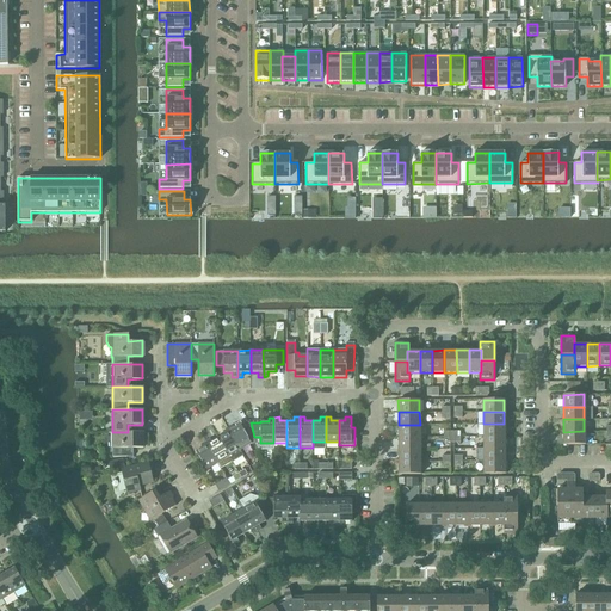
[(228,429),(240,450),(252,444),(250,439),(254,437),(251,423),(241,427),(240,425),(234,429),(232,426),(228,429)]
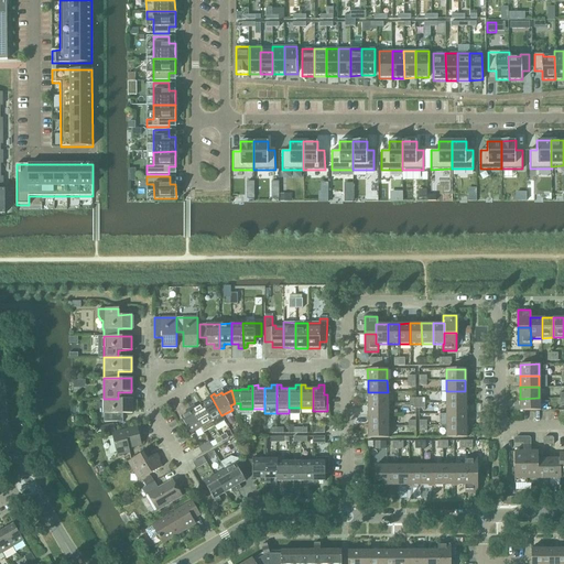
[(465,391),(446,391),(446,403),(465,403),(465,391)]
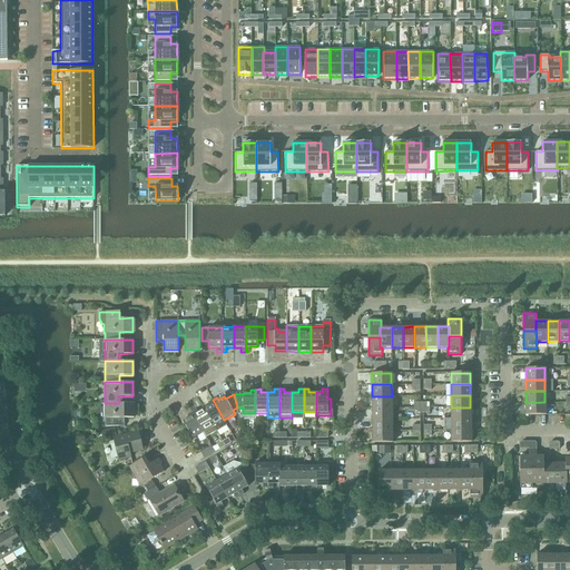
[(372,408),(392,408),(392,396),(372,396),(372,408)]
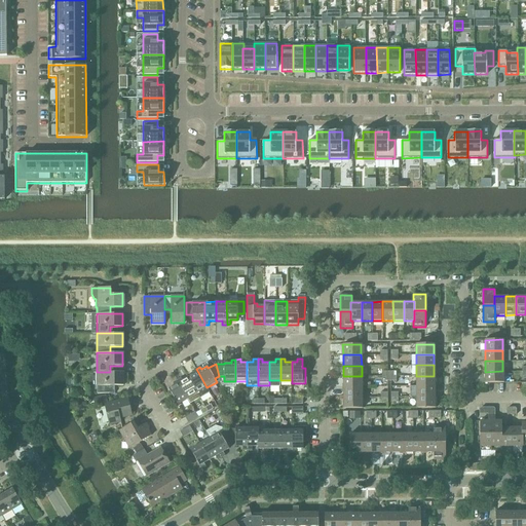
[(188,377),(197,392),(207,387),(196,369),(192,371),(193,374),(188,377)]
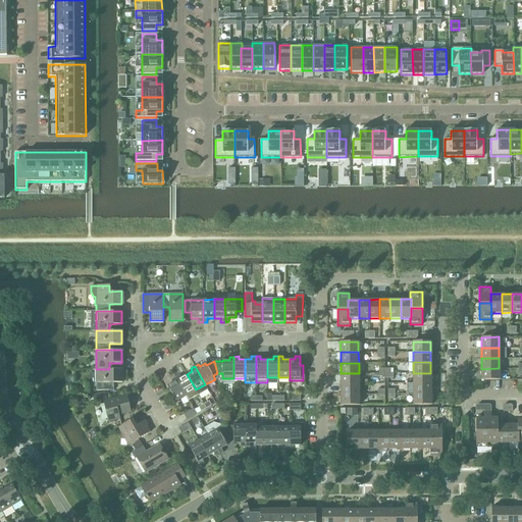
[(499,368),(481,369),(481,379),(499,379),(499,368)]
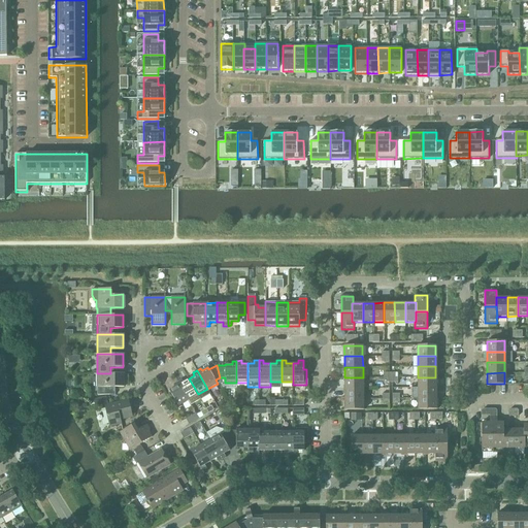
[(110,373),(97,373),(97,394),(110,394),(110,387),(124,387),(123,373),(110,373)]
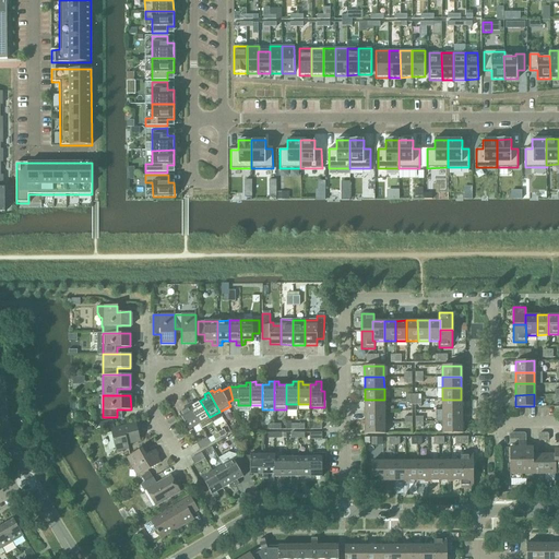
[(365,411),(384,411),(384,400),(365,400),(365,411)]
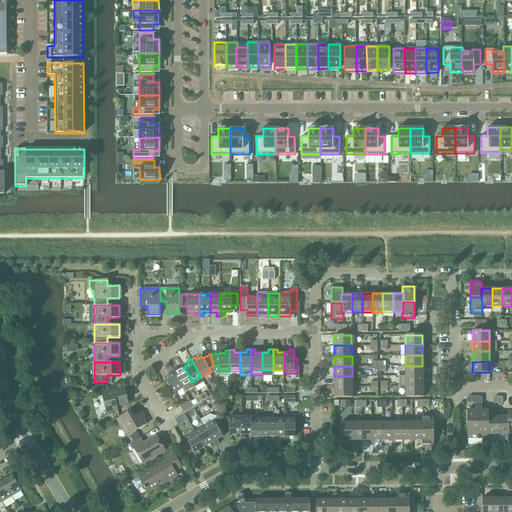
[(422,366),(405,366),(405,376),(422,376),(422,366)]
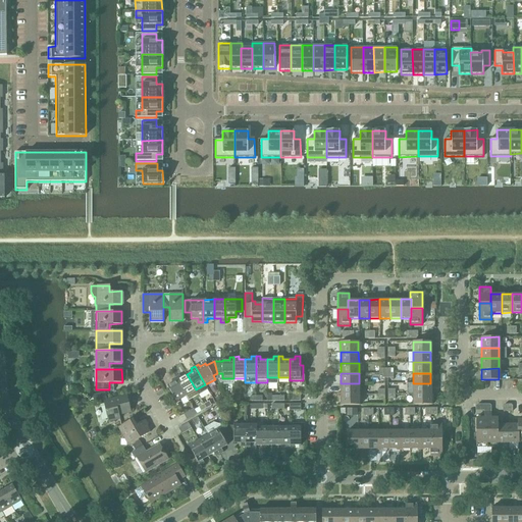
[(175,377),(186,396),(196,389),(187,374),(180,377),(179,375),(175,377)]
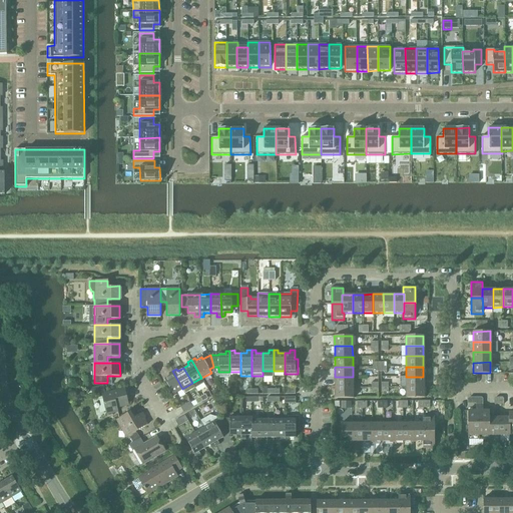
[(182,389),(172,371),(168,373),(169,376),(164,379),(173,394),(182,389)]
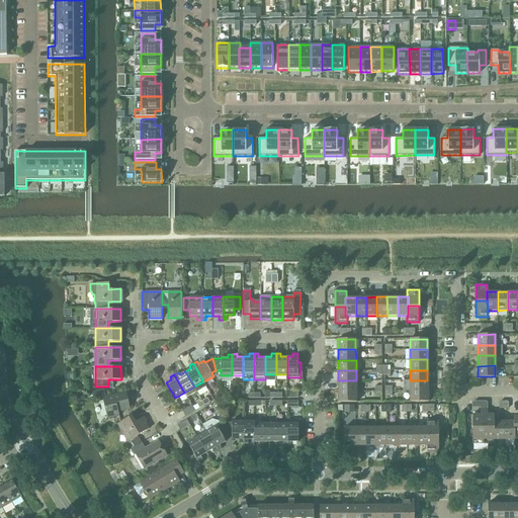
[(338,392),(356,391),(356,380),(338,380),(338,392)]
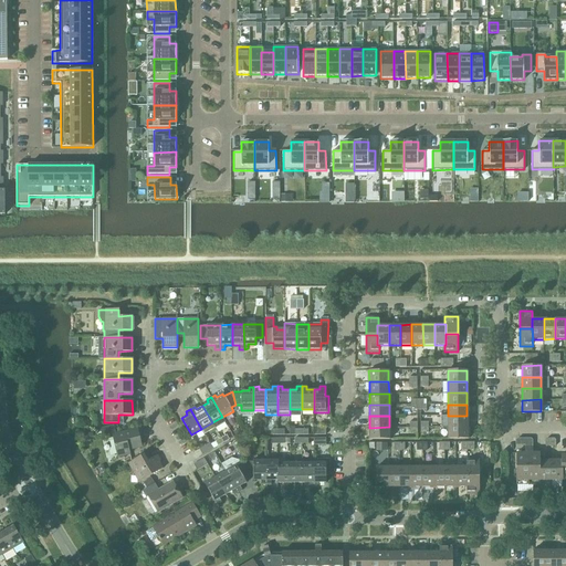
[(467,416),(448,416),(448,427),(467,427),(467,416)]
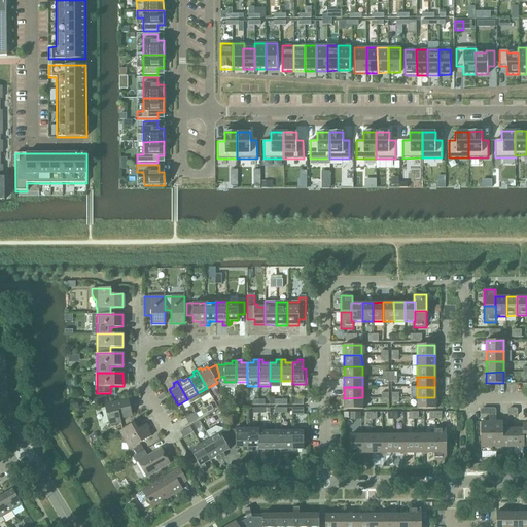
[(292,405),(304,405),(304,396),(292,396),(292,405)]
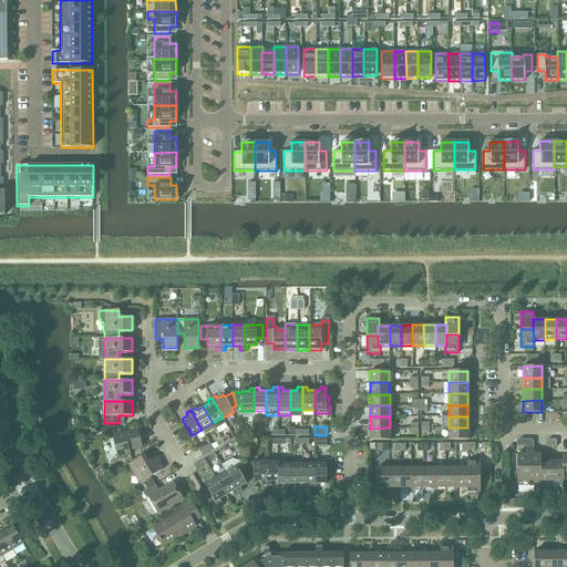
[(390,428),(370,429),(370,440),(390,440),(390,428)]
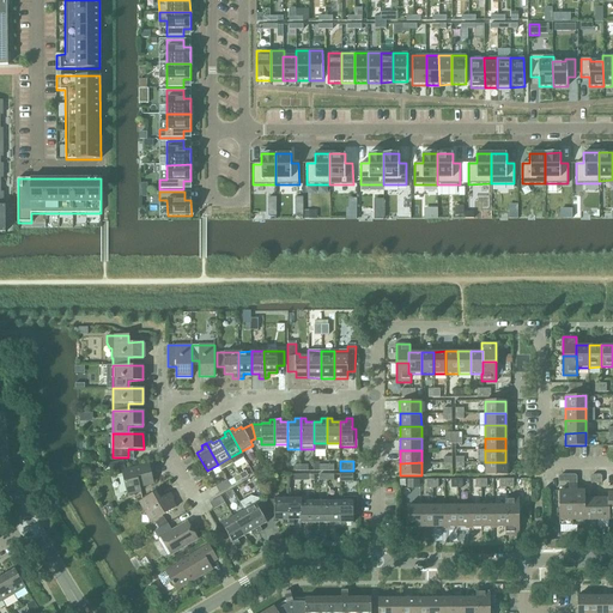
[(505,462),(485,462),(485,475),(505,475),(505,462)]
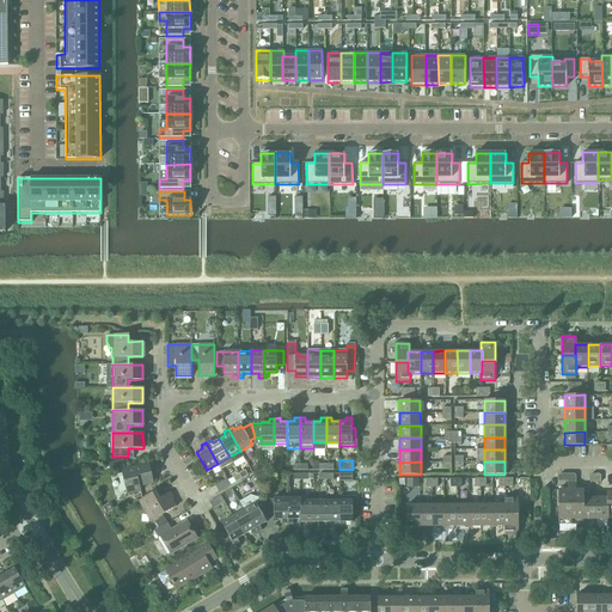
[(139,485),(153,483),(148,464),(122,470),(127,493),(140,490),(139,485)]
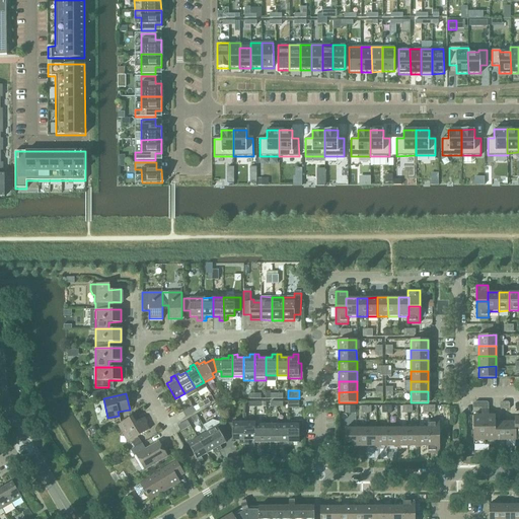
[(186,417),(196,412),(192,405),(182,412),(186,417)]
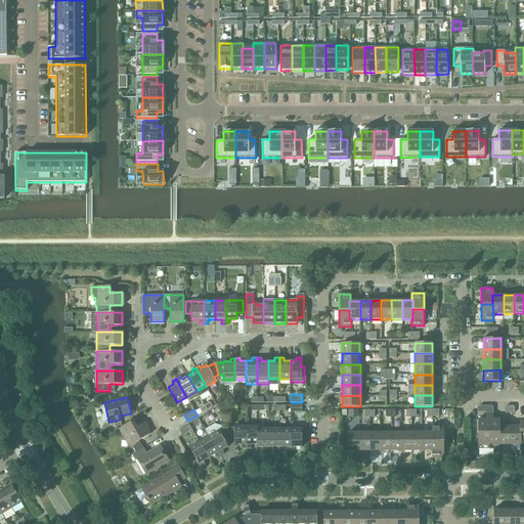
[(489,448),(489,419),(489,417),(485,417),(485,420),(478,419),(478,448),(489,448)]
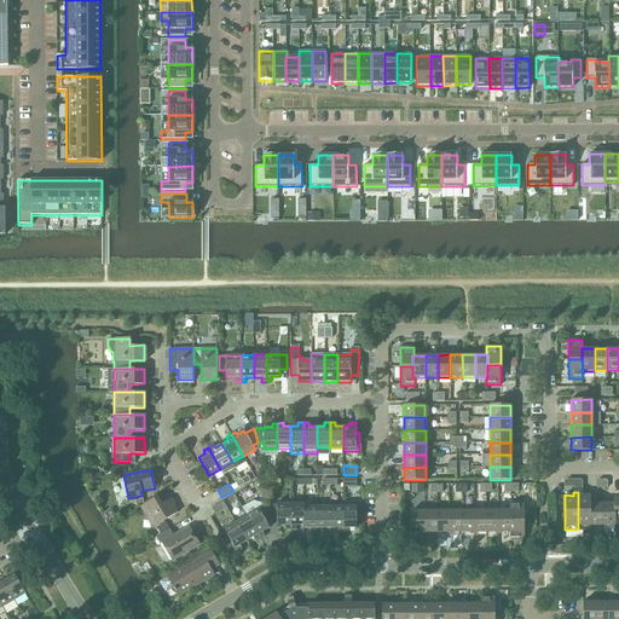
[(583,492),(578,492),(578,495),(578,530),(590,530),(590,525),(590,503),(590,495),(583,495),(583,492)]
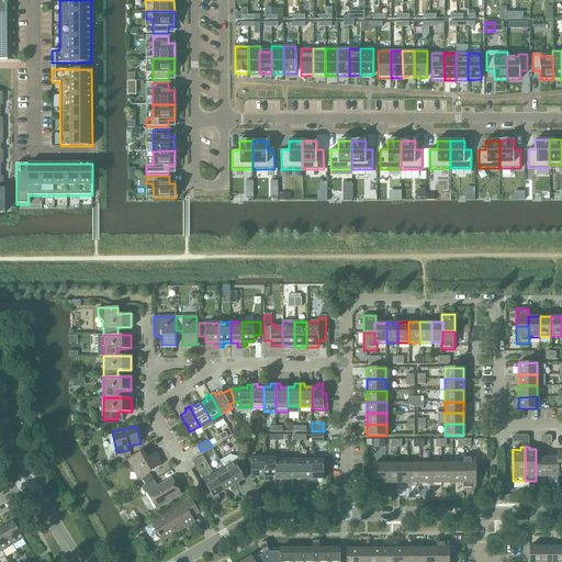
[(138,479),(141,478),(161,464),(158,459),(159,458),(156,451),(149,456),(145,449),(127,460),(138,479)]
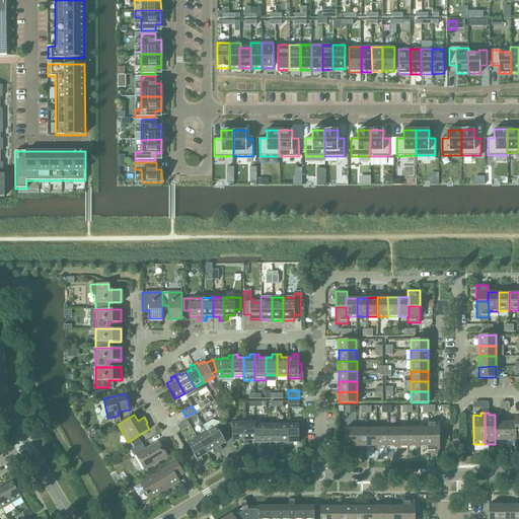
[(187,420),(182,422),(177,426),(180,431),(190,426),(187,420)]
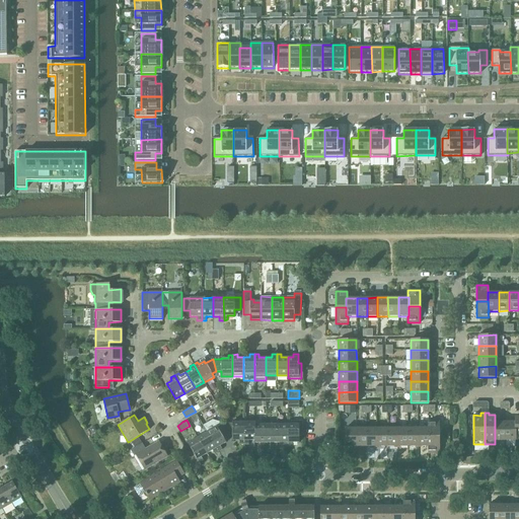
[(288,421),(288,424),(288,430),(288,447),(292,447),(292,442),(299,442),(299,436),(303,436),(303,421),(288,421)]
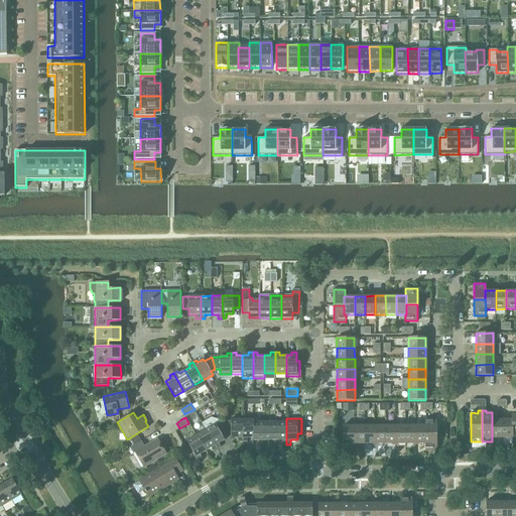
[(425,418),(425,425),(425,434),(436,434),(436,418),(425,418)]
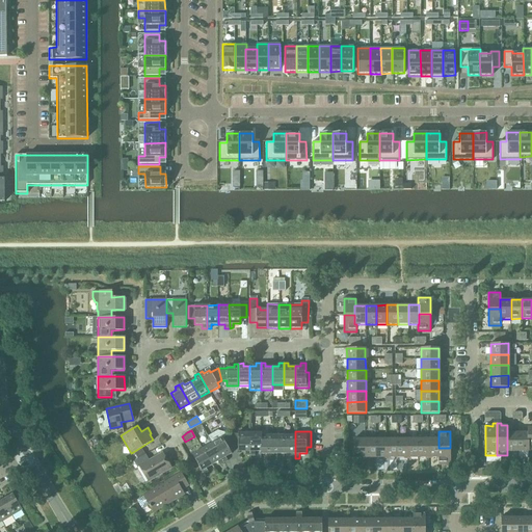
[(231,439),(234,446),(238,446),(238,451),(245,451),(245,455),(249,455),(249,432),(238,432),(238,433),(230,433),(231,439)]
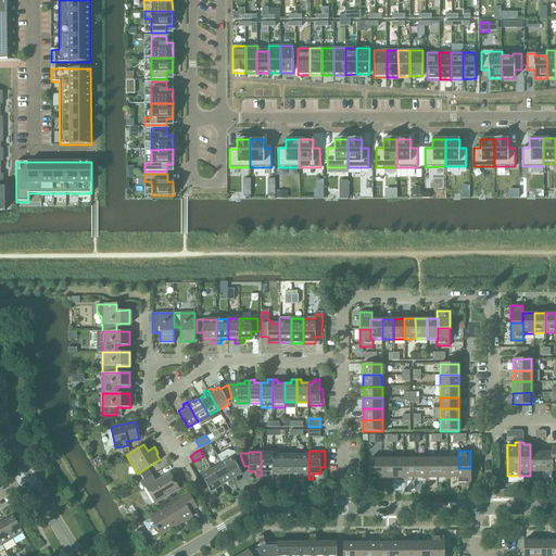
[(261,452),(261,476),(266,476),(266,471),(273,471),(273,454),(273,452),(261,452)]
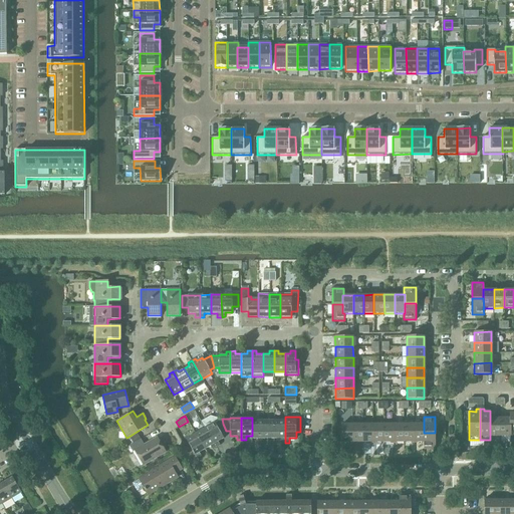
[(501,436),(500,418),(490,418),(490,436),(501,436)]
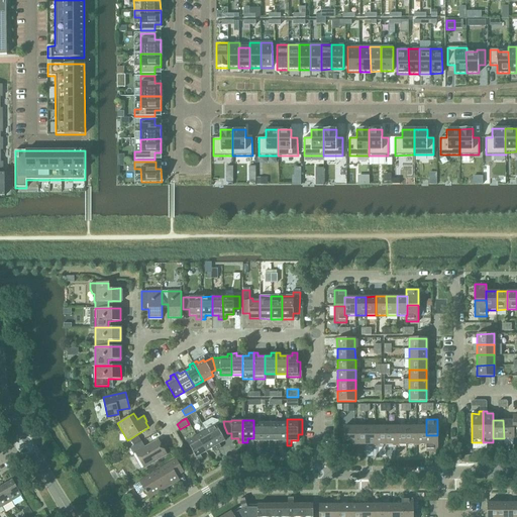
[(503,420),(504,438),(514,438),(514,433),(513,420),(512,420),(503,420)]
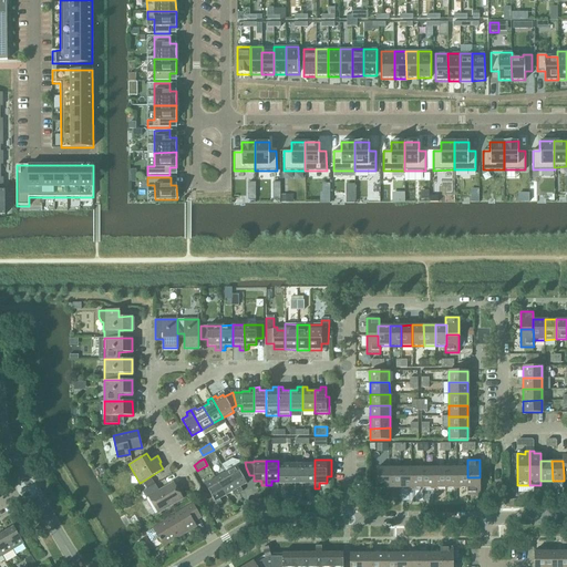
[(246,467),(245,462),(237,466),(236,466),(226,472),(238,493),(243,491),(240,487),(246,483),(244,478),(248,475),(249,475),(246,467)]
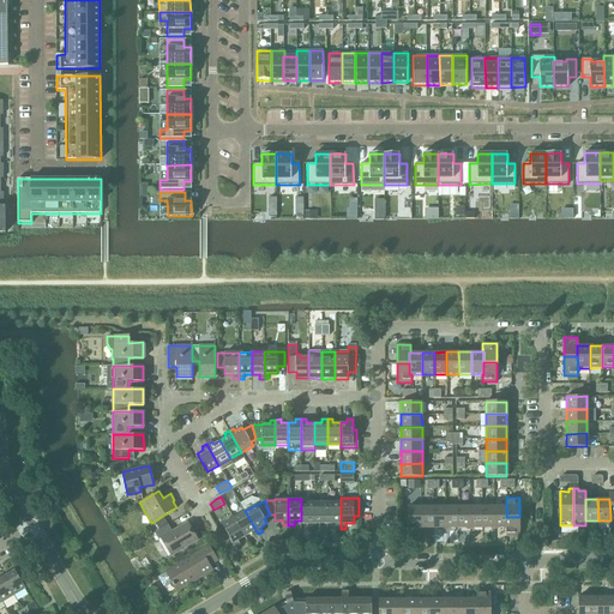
[(301,521),(301,523),(309,523),(309,528),(314,528),(314,501),(301,501),(301,521)]
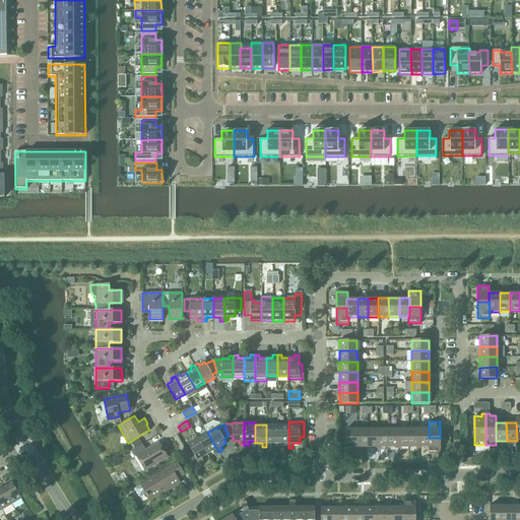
[(277,444),(277,425),(266,425),(266,447),(270,447),(270,444),(277,444)]
